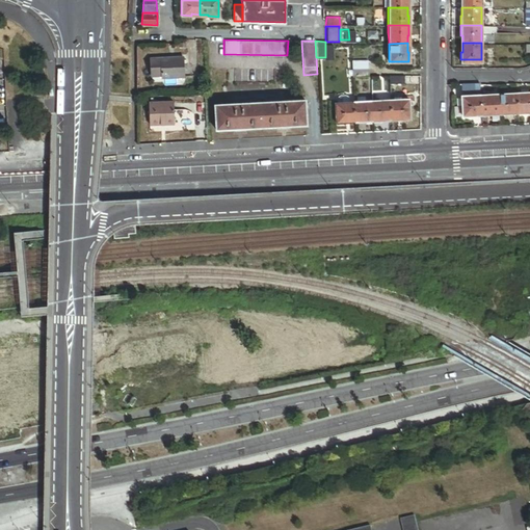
[(325,57),(316,57),(316,58),(330,58),(330,45),(325,45),(325,57)]
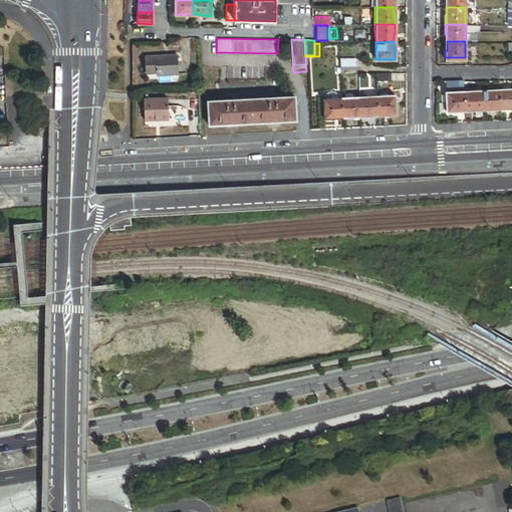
[(176,54),(154,55),(155,72),(155,74),(178,72),(176,54)]
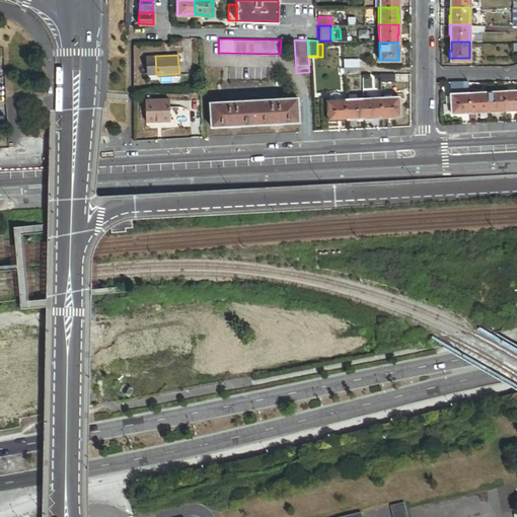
[(148,74),(156,73),(155,56),(147,56),(148,74)]
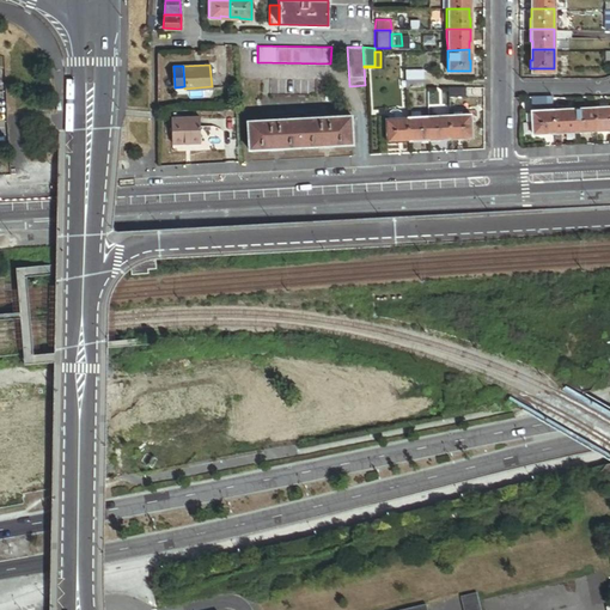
[(403,69),(404,79),(422,79),(422,69),(403,69)]
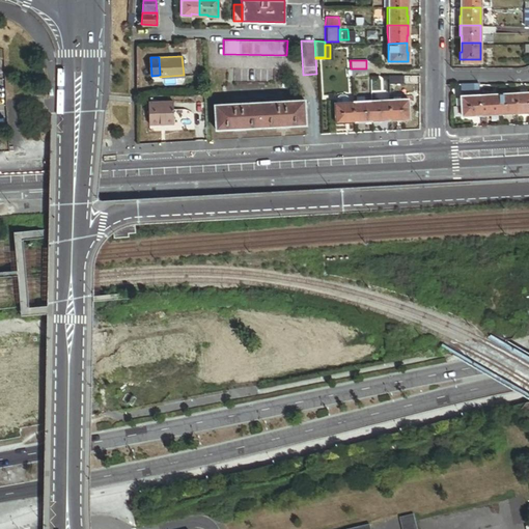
[(477,82),(460,82),(460,92),(477,92),(477,91),(477,82)]
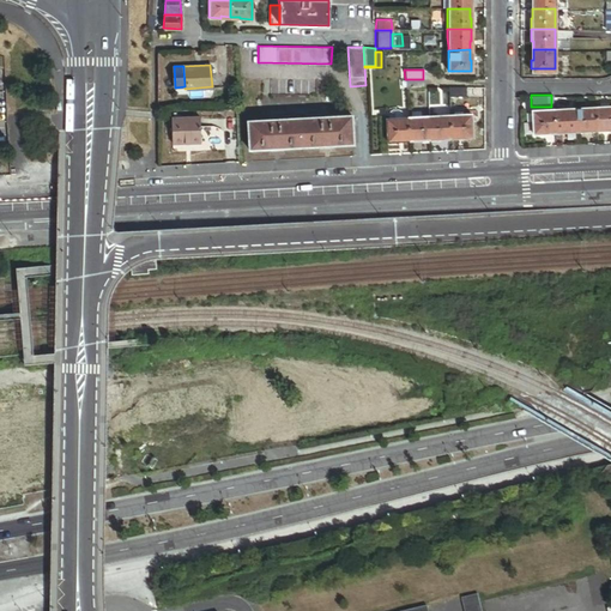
[(594,107),(596,128),(605,128),(605,129),(610,128),(610,106),(608,106),(598,107),(594,107)]
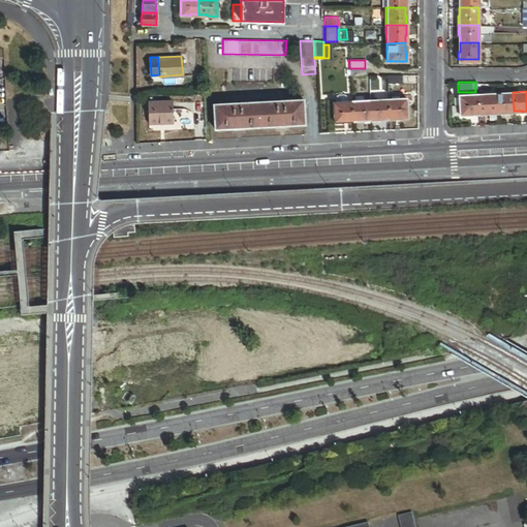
[(505,112),(514,111),(513,92),(495,93),(496,114),(505,113),(505,112)]
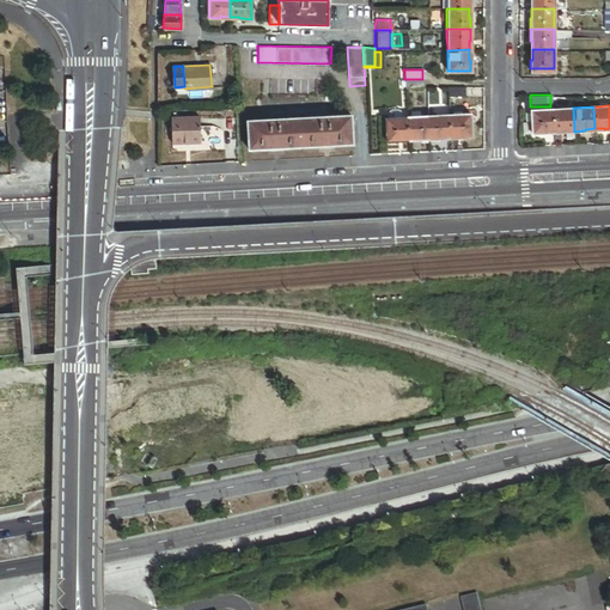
[(562,132),(574,132),(573,108),(551,109),(553,130),(562,130),(562,132)]
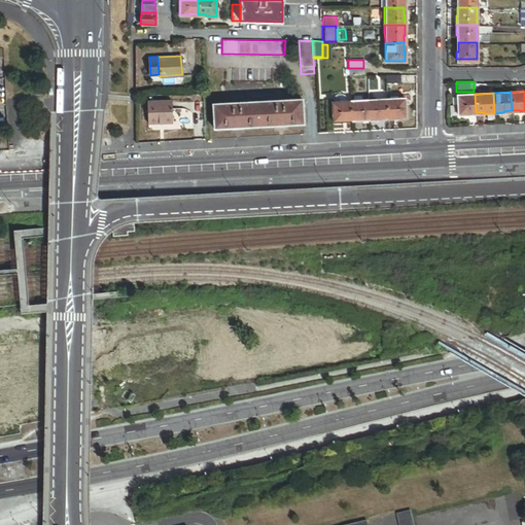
[(467,112),(476,112),(475,94),(456,95),(457,115),(467,114),(467,112)]
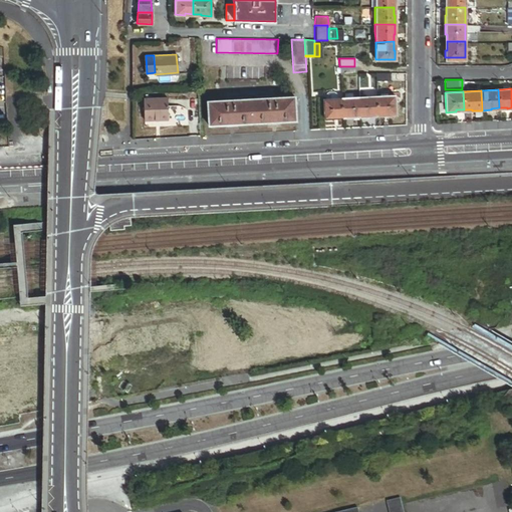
[(379,96),(375,96),(376,114),(385,114),(386,115),(396,115),(395,95),(387,96),(379,96)]
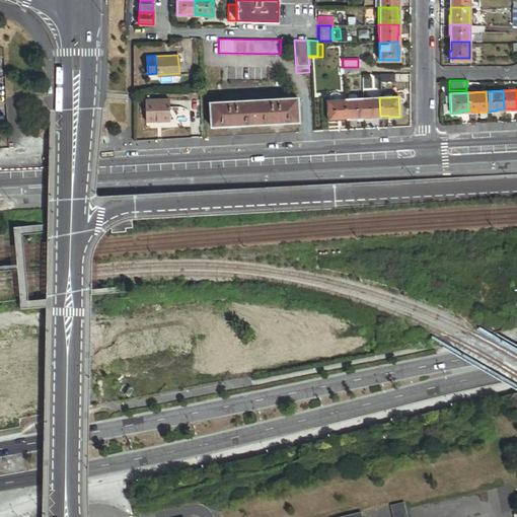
[(297,97),(210,101),(211,126),(298,121),(297,97)]
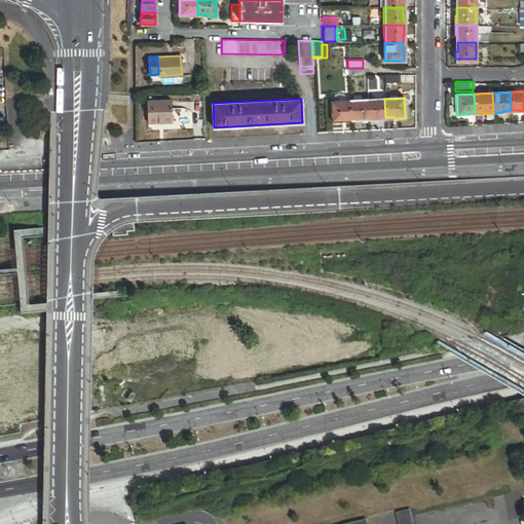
[(367,100),(368,119),(377,119),(377,117),(385,117),(384,99),(367,100)]
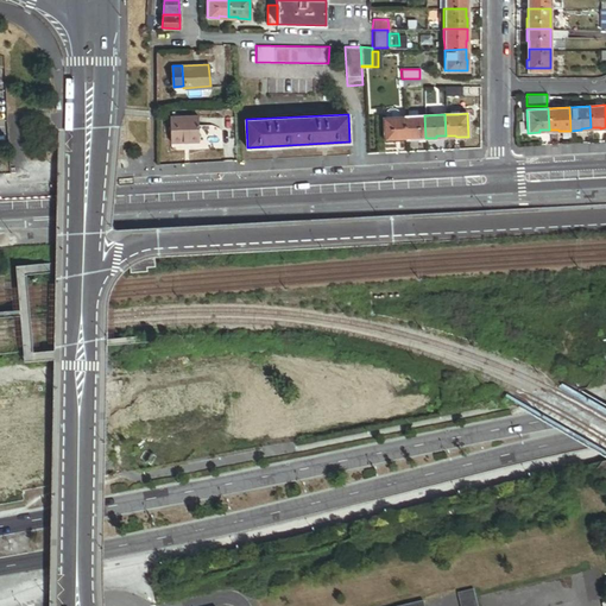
[(403,117),(404,138),(414,137),(414,139),(425,138),(424,115),(416,115),(406,117),(403,117)]
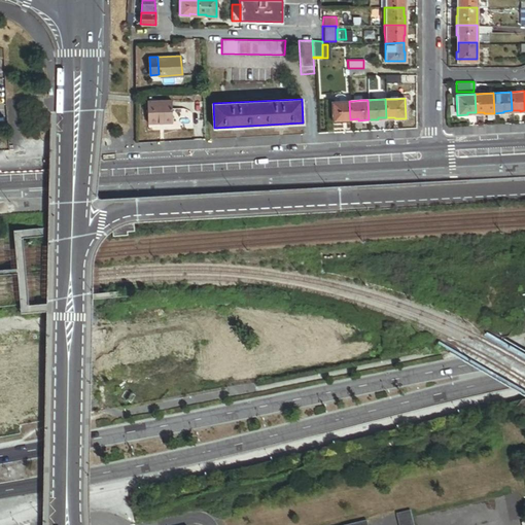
[(173,101),(148,102),(148,130),(173,129),(173,101)]
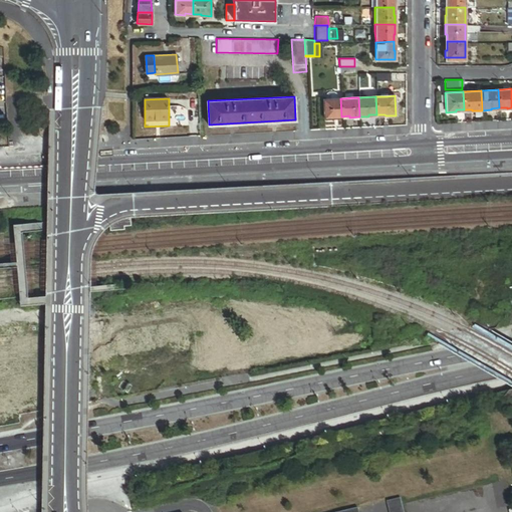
[(333,116),(341,116),(340,98),(337,98),(329,98),(322,99),(323,118),(333,118),(333,116)]
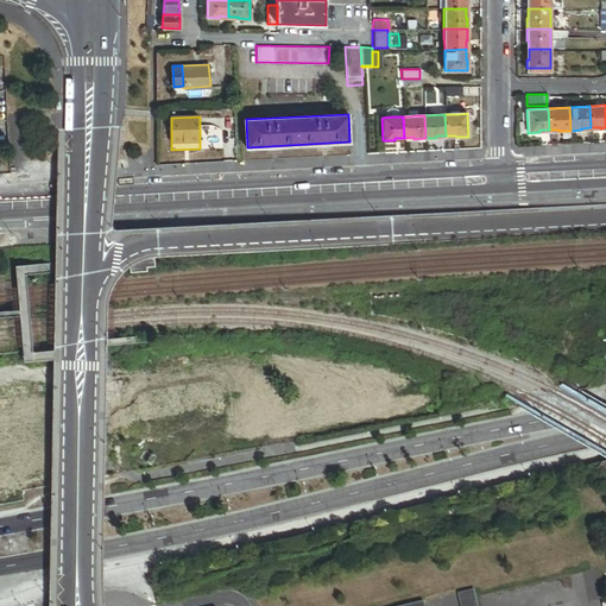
[(152,265),(151,257),(128,258),(130,271),(145,270),(145,266),(152,265)]
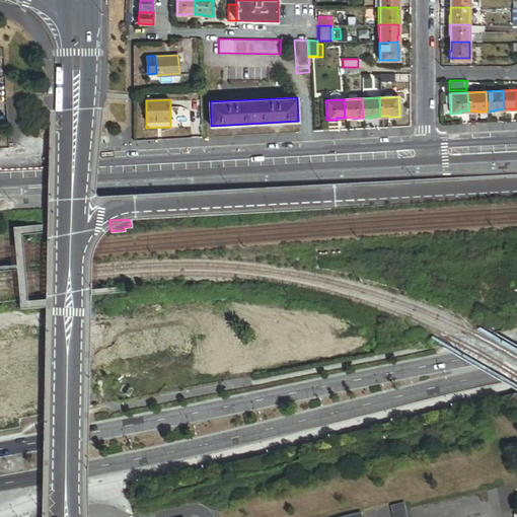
[(404,516),(401,501),(388,504),(390,516),(404,516)]
